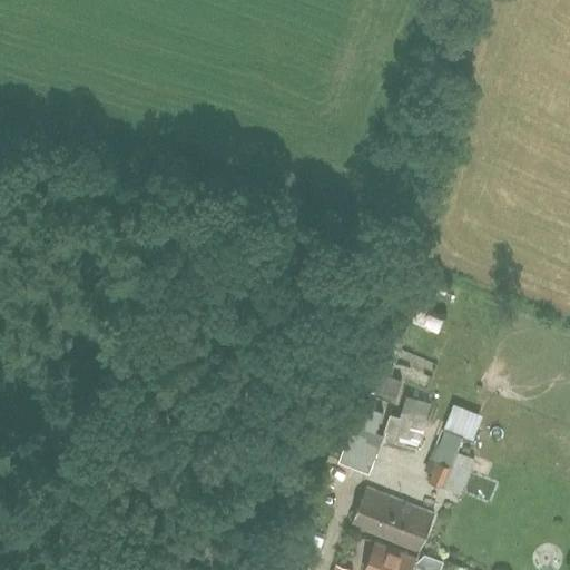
[(416,301),(409,315),(441,333),(449,320),(416,301)]
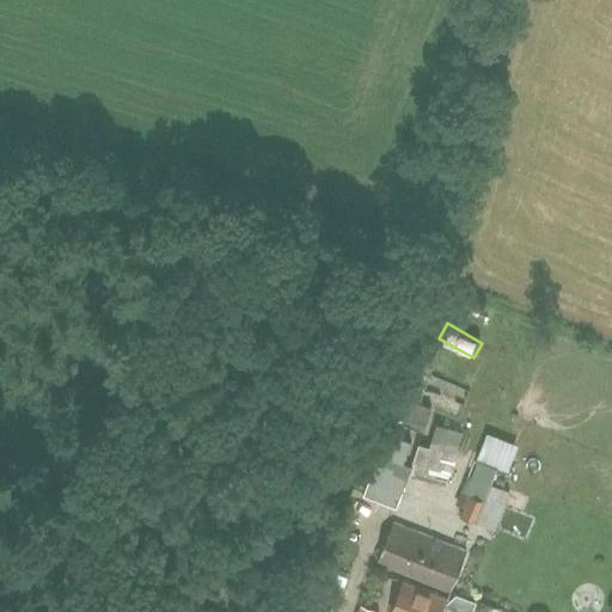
[(397,421),(423,429),(432,408),(420,403),(428,380),(436,356),(415,348),(407,373),(414,375),(407,398),(405,398),(397,421)]
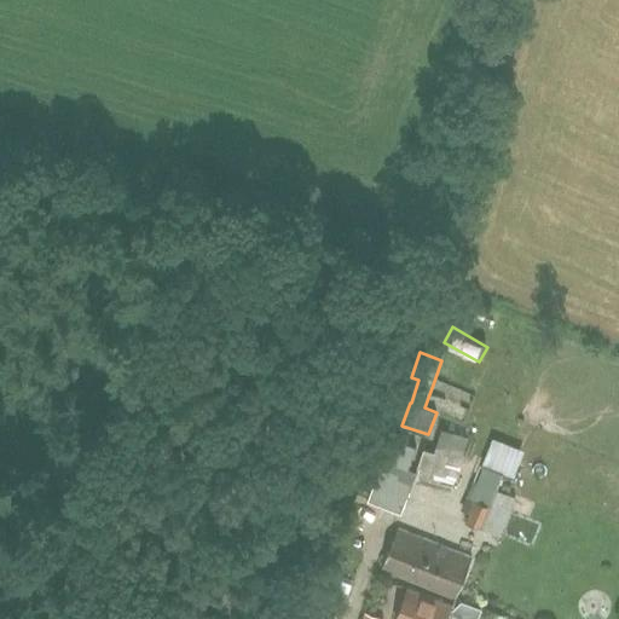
[(468,435),(443,427),(433,451),(460,461),(468,435)]
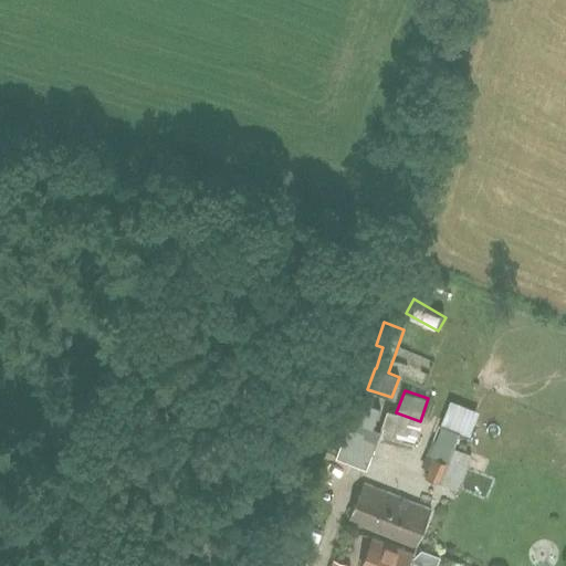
[(379,407),(365,401),(357,399),(336,457),(366,468),(380,430),(373,428),(379,407)]
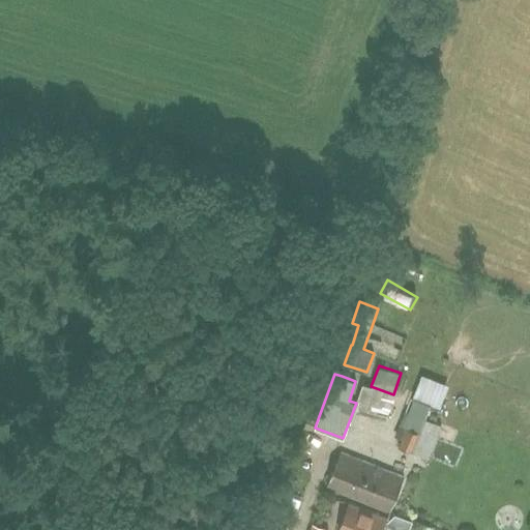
[(429,427),(431,420),(424,418),(425,415),(414,411),(408,429),(401,424),(395,437),(401,439),(398,446),(413,452),(422,424),(429,427)]
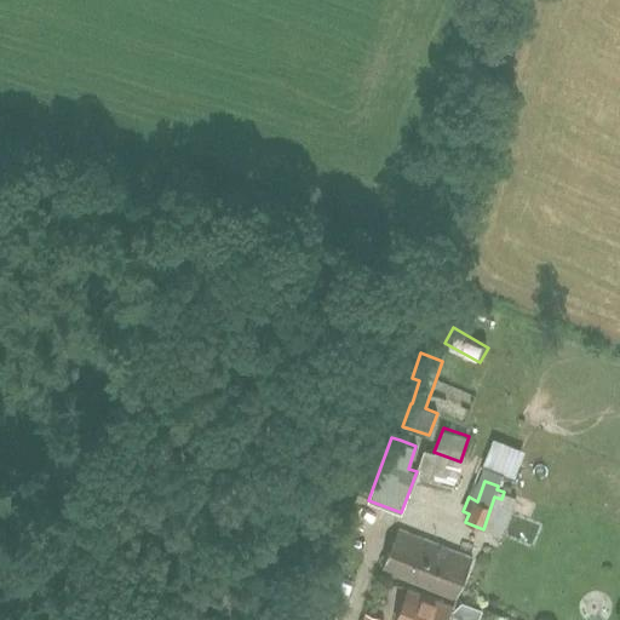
[(455,598),(472,557),(399,529),(383,569),(455,598)]
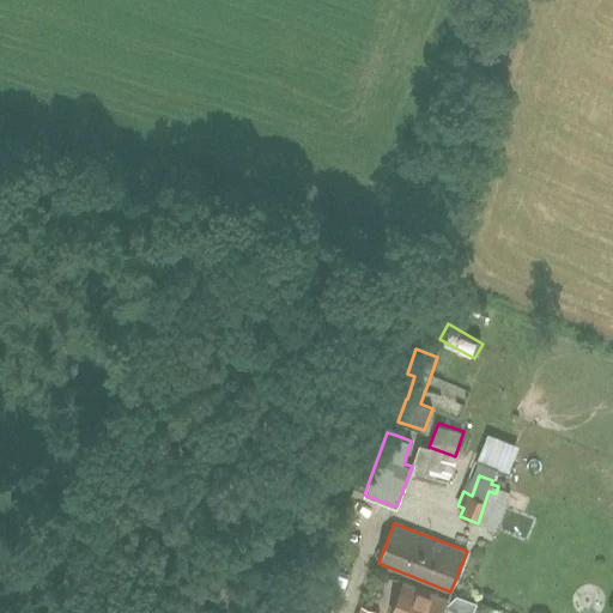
[(439,612),(445,598),(405,582),(392,612),(439,612)]
